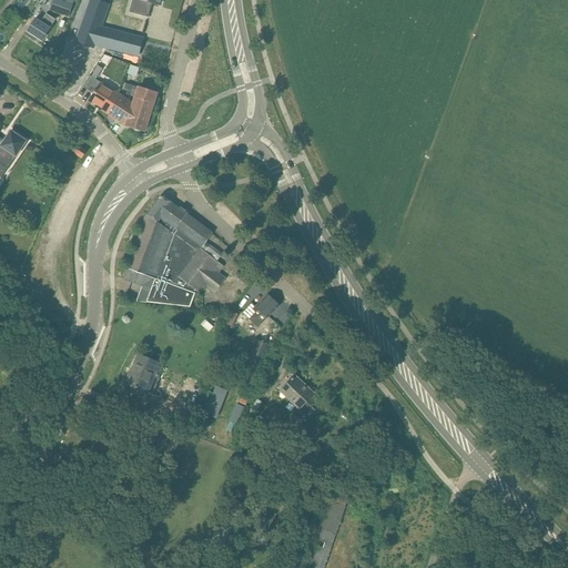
[(69,17),(73,4),(72,4),(67,2),(60,0),(53,0),(50,10),(69,17)]
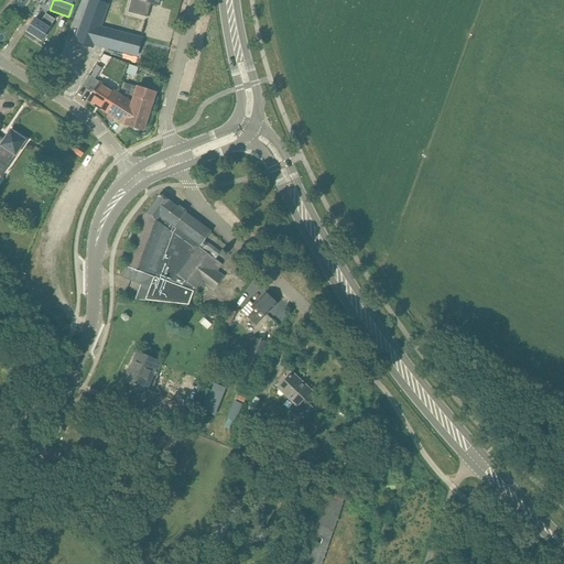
[(109,4),(95,0),(90,0),(76,42),(93,47),(94,45),(100,28),(109,4)]
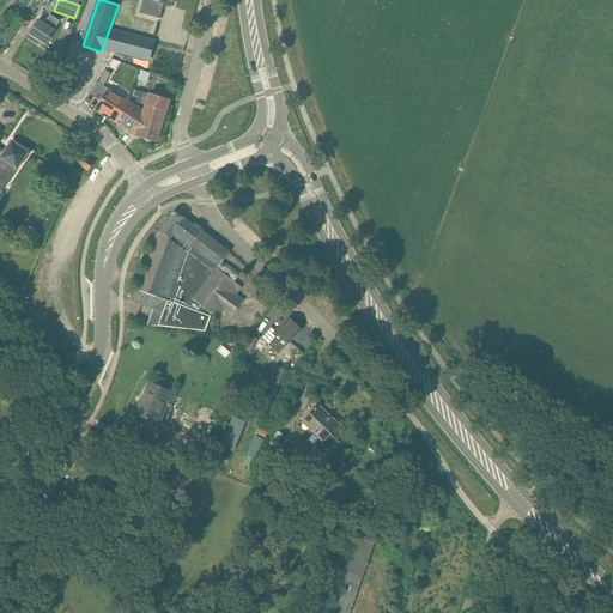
[(143,0),(140,13),(161,19),(164,4),(173,5),(173,4),(174,4),(175,0),(174,0),(143,0)]
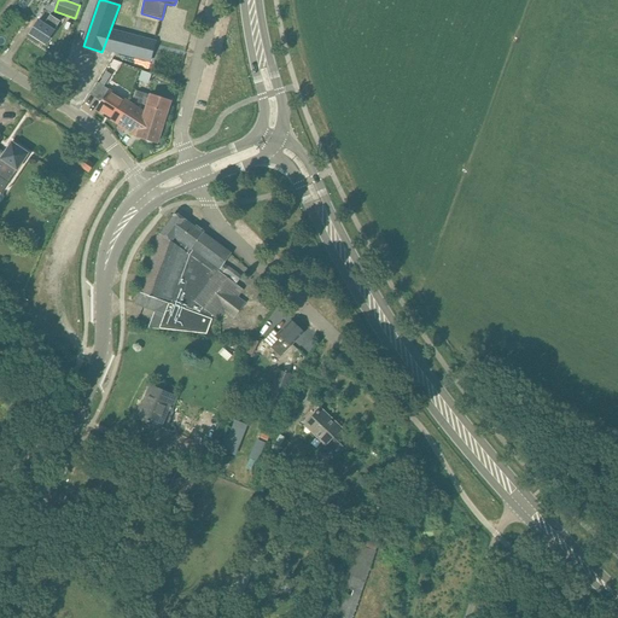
[(46,45),(60,22),(51,15),(45,24),(39,21),(29,34),(46,45)]
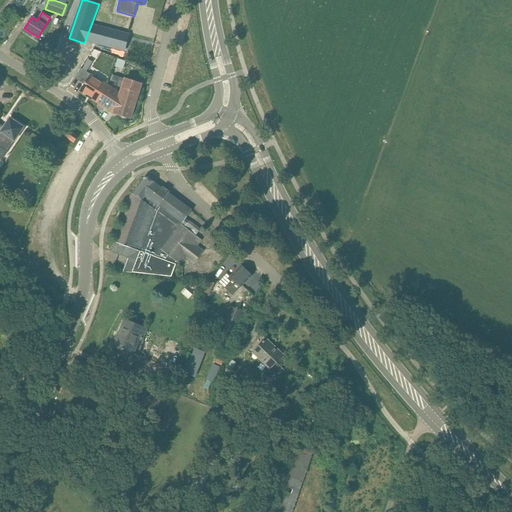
[(94,43),(125,51),(129,34),(98,26),(94,43)]
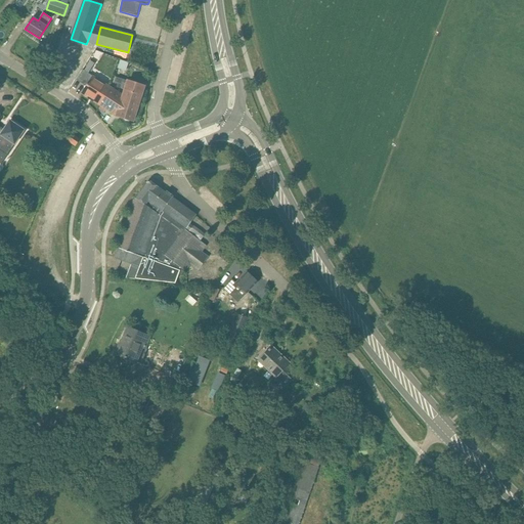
[(119,59),(117,68),(126,71),(128,62),(119,59)]
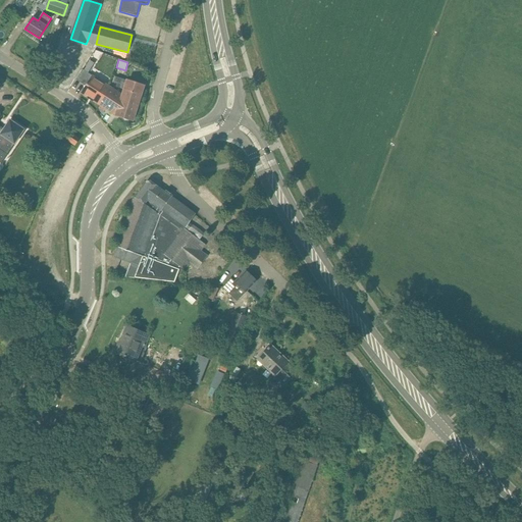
[(91,60),(84,70),(88,73),(94,63),(91,60)]
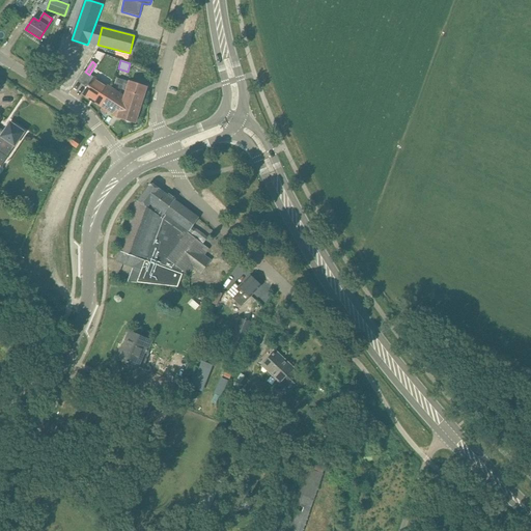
[(83,95),(102,107),(112,89),(94,78),(89,75),(85,72),(84,71),(77,81),(87,88),(83,95)]
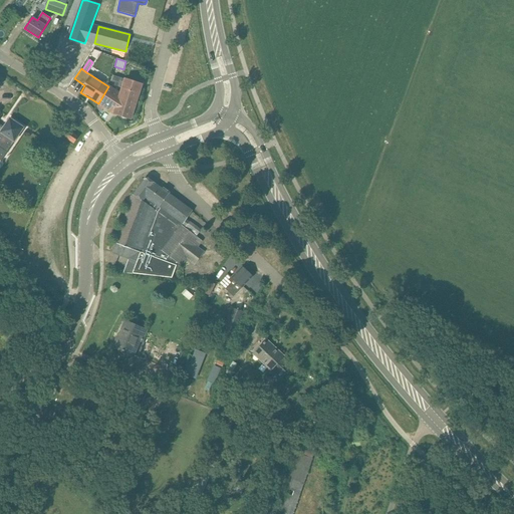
[(108,86),(98,103),(114,113),(131,119),(142,84),(114,75),(112,81),(114,82),(114,85),(122,88),(120,94),(110,87),(108,86)]
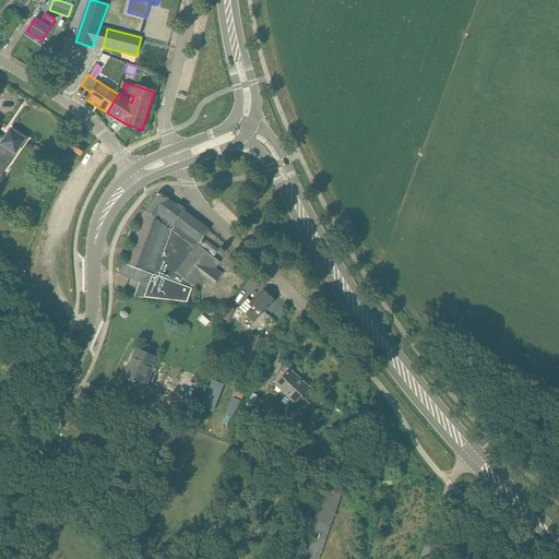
[(4,139),(0,134),(0,145),(1,144),(15,154),(26,139),(11,129),(4,139)]
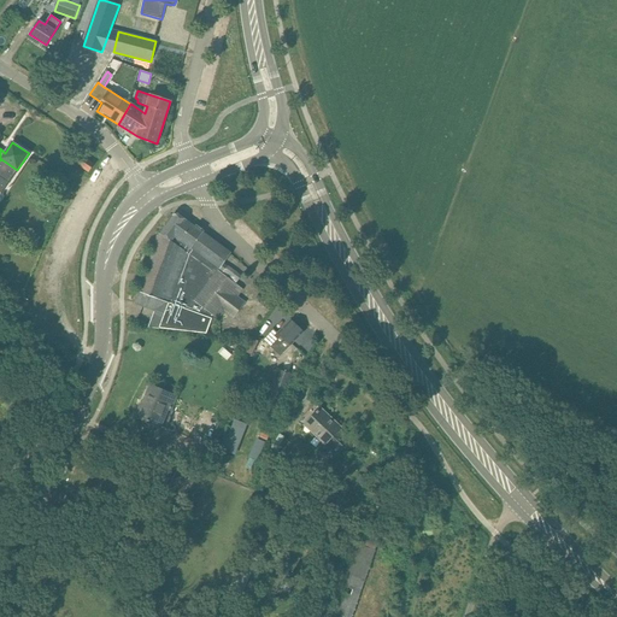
[(81,156),(76,163),(89,172),(94,164),(81,156)]
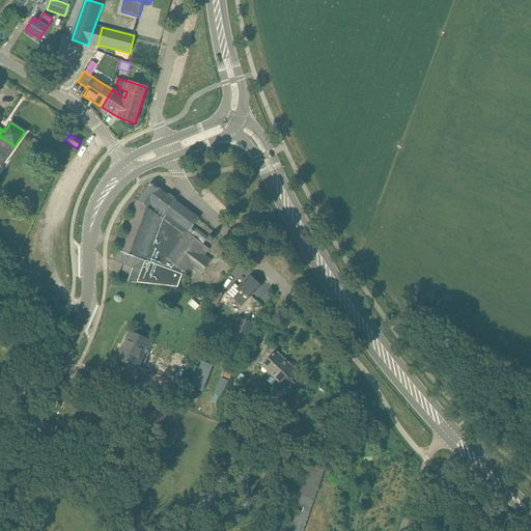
[(120,251),(116,260),(122,262),(133,267),(128,282),(178,287),(182,278),(185,279),(187,274),(190,276),(194,270),(195,269),(198,269),(201,268),(204,267),(205,263),(205,260),(204,257),(205,255),(210,249),(208,249),(201,243),(191,235),(195,229),(191,227),(198,218),(176,201),(175,201),(168,195),(154,185),(149,186),(148,186),(138,201),(122,246),(120,249),(119,251),(120,251)]
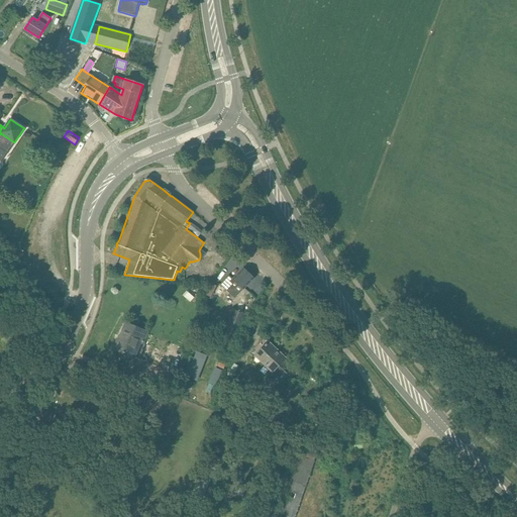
[(229,276),(220,284),(235,298),(237,295),(254,278),(243,268),(233,279),(232,280),(229,276)]
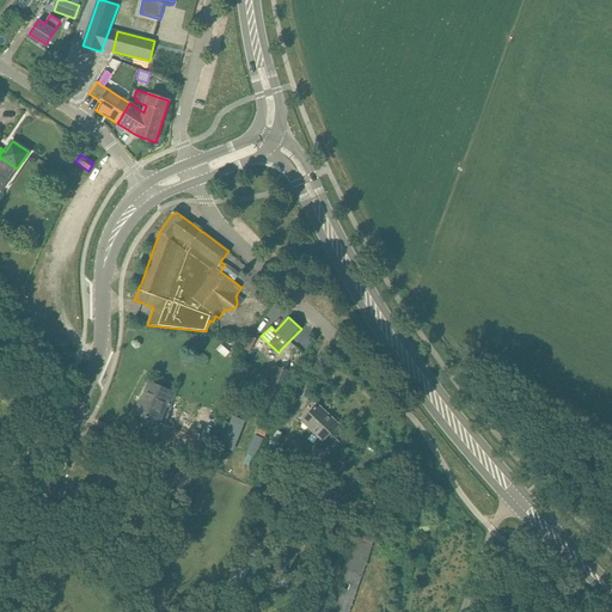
[(257,335),(251,332),(245,344),(250,347),(257,335)]
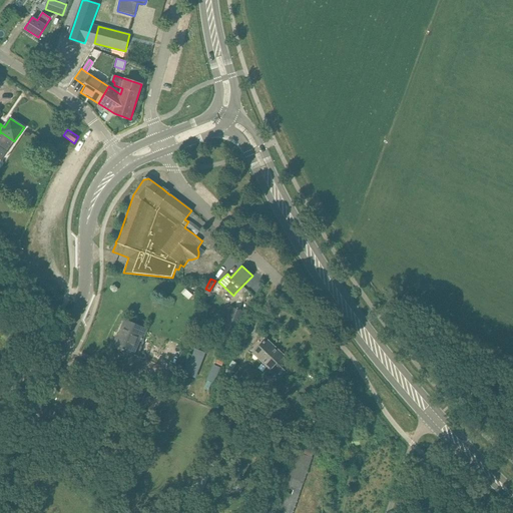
[(241,312),(231,309),(223,332),(233,335),(241,312)]
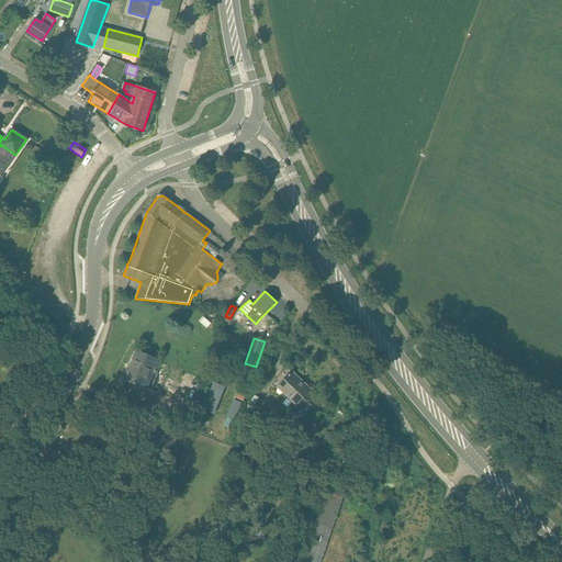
[(160,362),(149,358),(138,353),(132,369),(130,368),(125,380),(143,388),(150,370),(156,372),(160,362)]
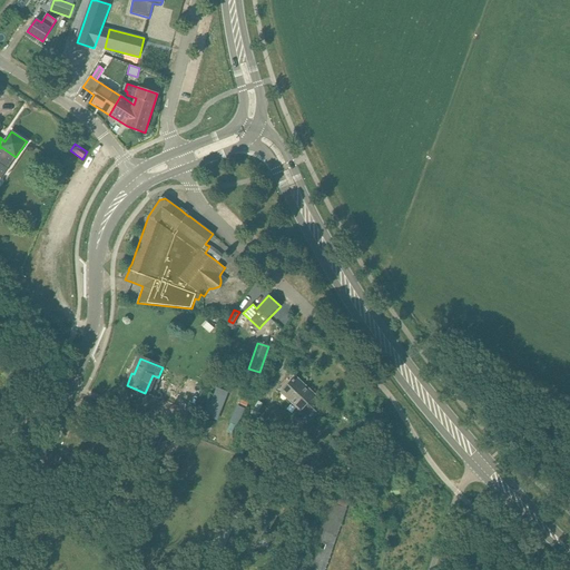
[(292,373),(279,386),(293,399),(291,401),(300,409),(293,415),(301,423),(304,420),(314,409),(308,403),(315,395),(315,394),(312,397),(302,387),(304,385),(292,373)]
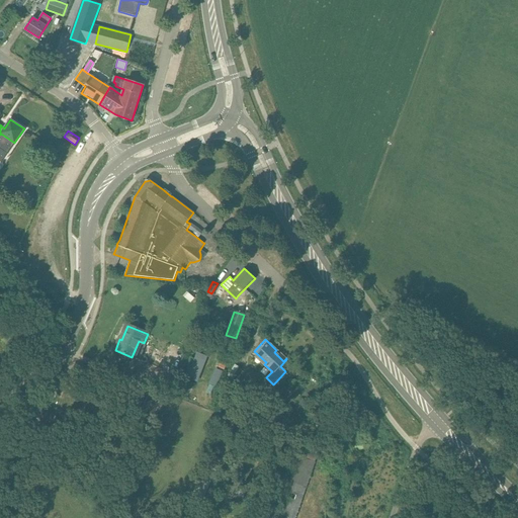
[(197,380),(207,355),(193,349),(183,375),(197,380)]
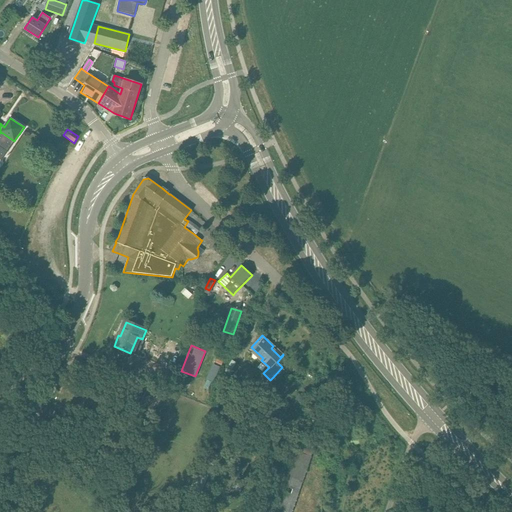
[(145,406),(149,393),(140,390),(136,403),(145,406)]
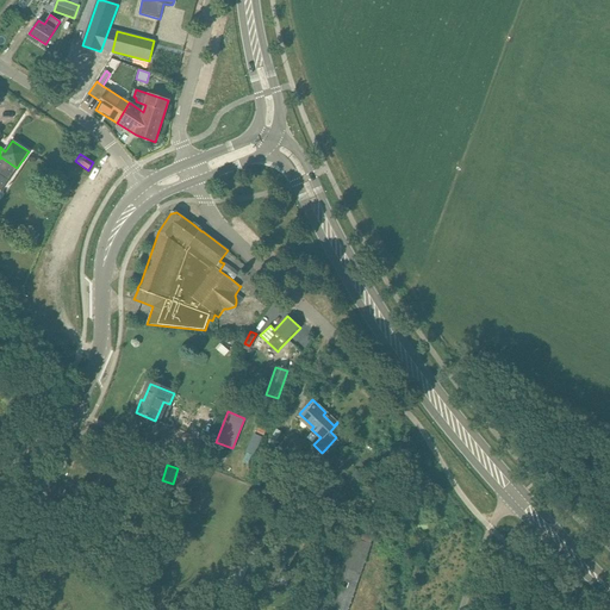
[(278,574),(279,586),(288,585),(287,565),(277,566),(277,574),(278,574)]
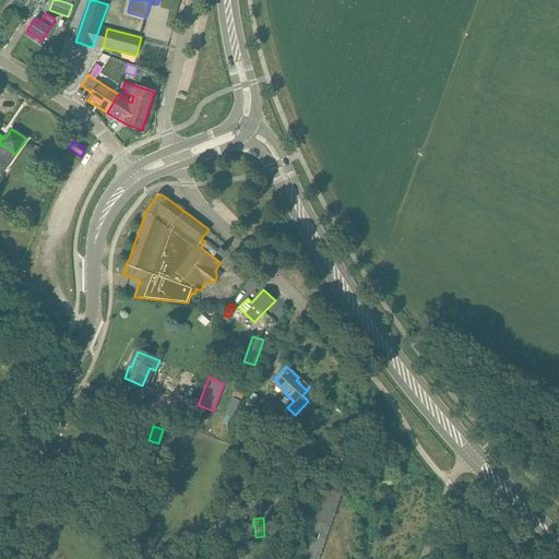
[(322,558),(324,554),(309,548),(305,558),(322,558)]
